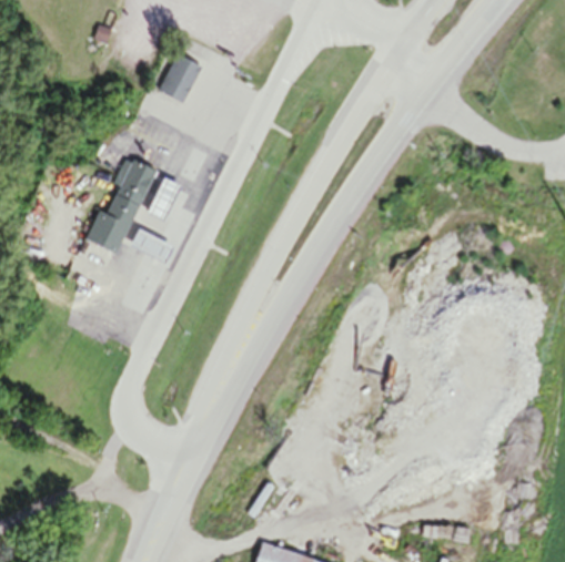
[(178,53),(203,68),(183,102),(159,88),(178,53)]
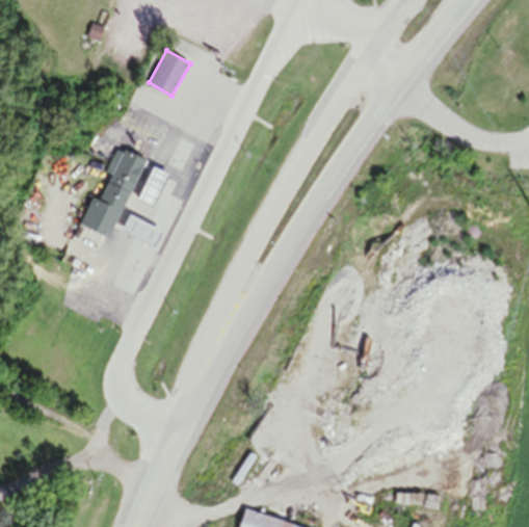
[(81,224),(94,198),(101,202),(114,175),(105,170),(117,146),(146,159),(108,237),(81,224)]
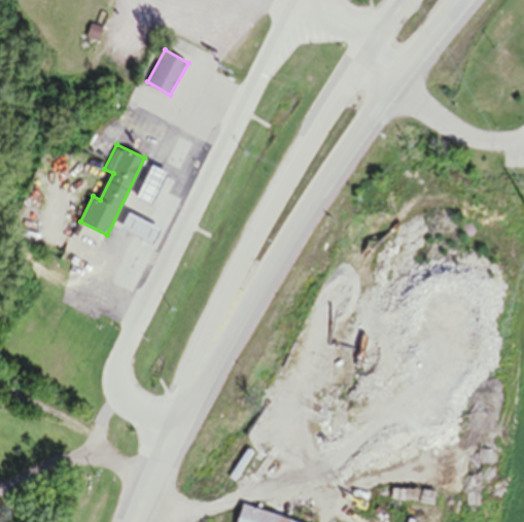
[(137,197),(153,161),(168,167),(151,203),(137,197)]
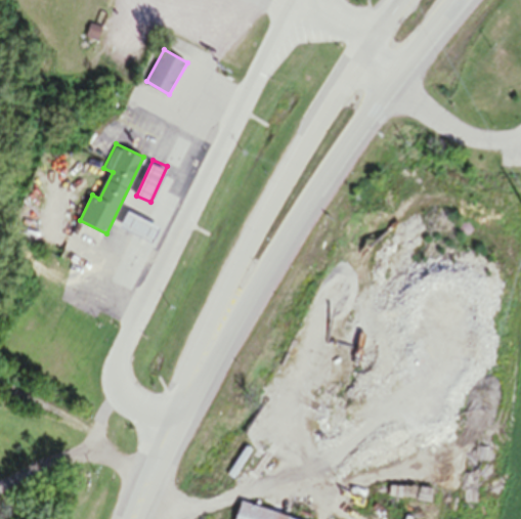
[(120,225),(127,211),(157,224),(150,240),(120,225)]
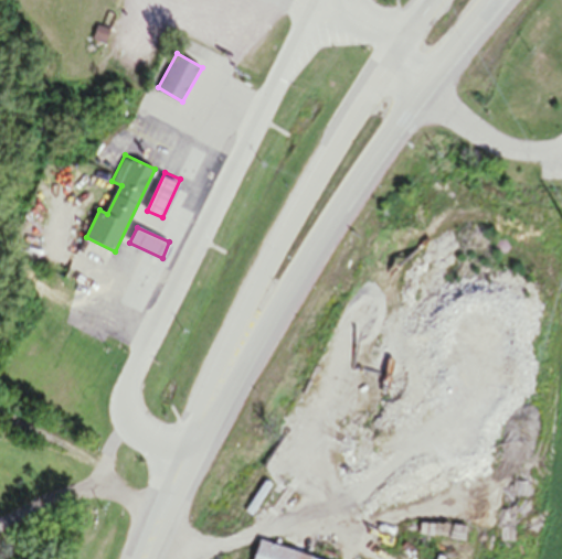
[(255,558),(324,558),(261,543),(255,558)]
